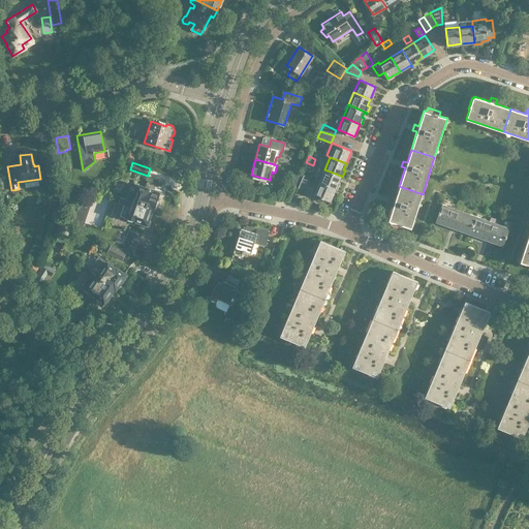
[(319,182),(338,189),(340,183),(338,182),(341,176),(324,169),(319,182)]
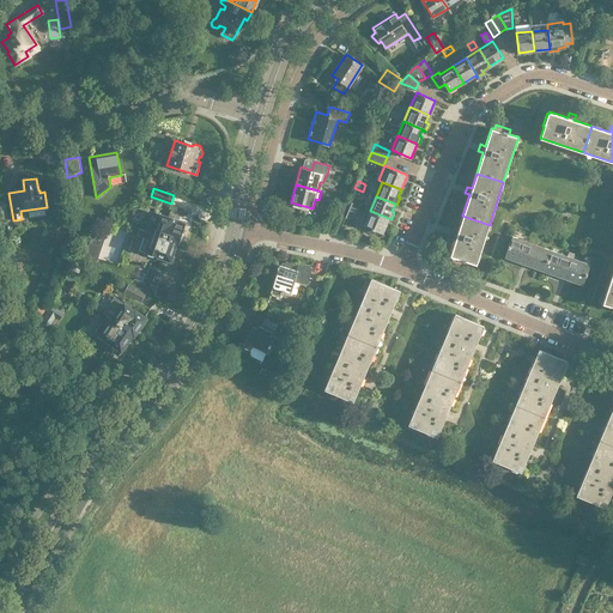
[(332,212),(341,217),(349,202),(338,198),(332,212)]
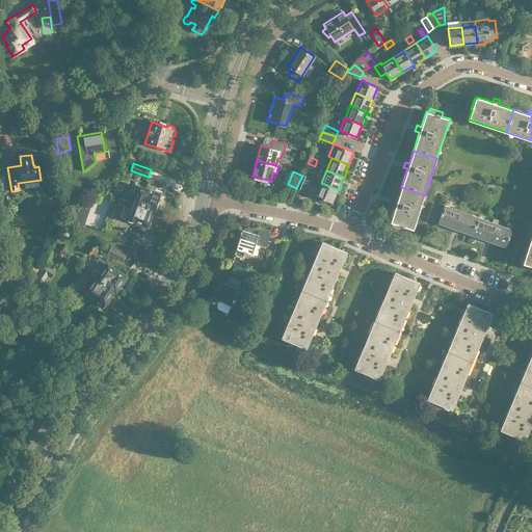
[(300,189),(307,191),(312,179),(306,176),(300,189)]
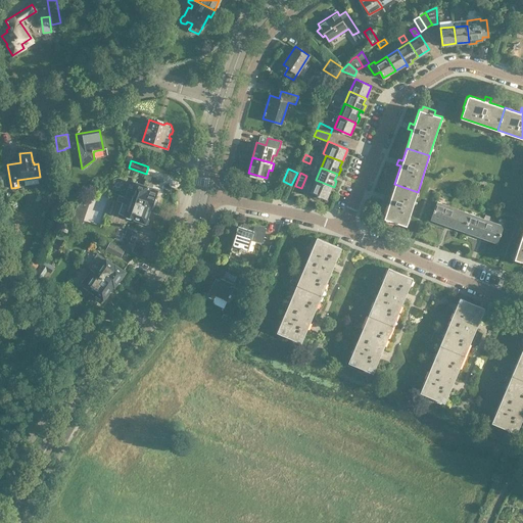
[(125,197),(151,206),(152,206),(157,191),(152,189),(143,186),(144,181),(136,178),(135,181),(130,179),(127,185),(129,186),(125,197)]
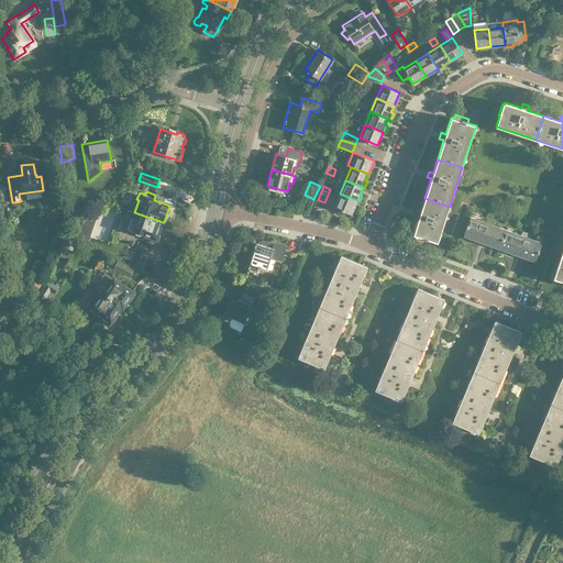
[(360,201),(340,194),(337,191),(331,206),(351,214),(356,201),(359,202),(360,201)]
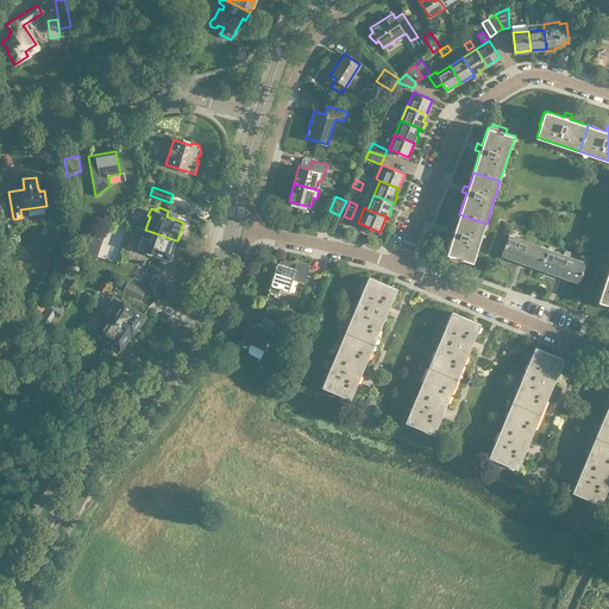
[(449,256),(463,261),(463,259),(473,263),(487,224),(459,214),(454,230),(450,227),(447,234),(453,236),(447,253),(450,255),(449,256)]
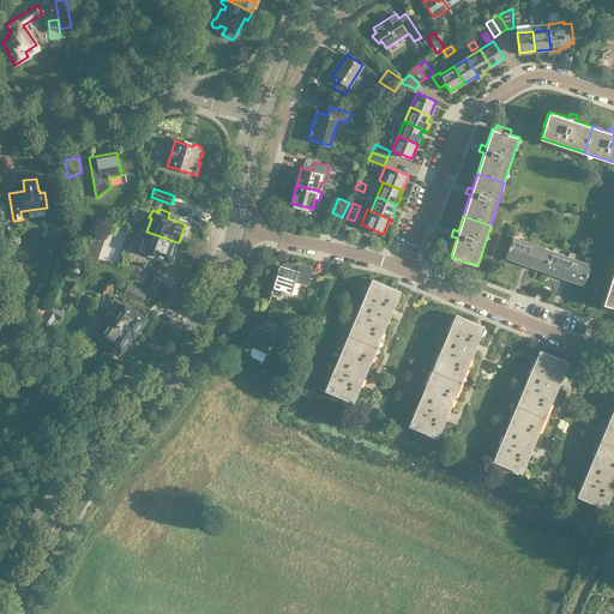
[(86,262),(88,262),(90,257),(96,259),(101,246),(100,246),(104,233),(101,232),(96,244),(84,239),(78,257),(86,262)]
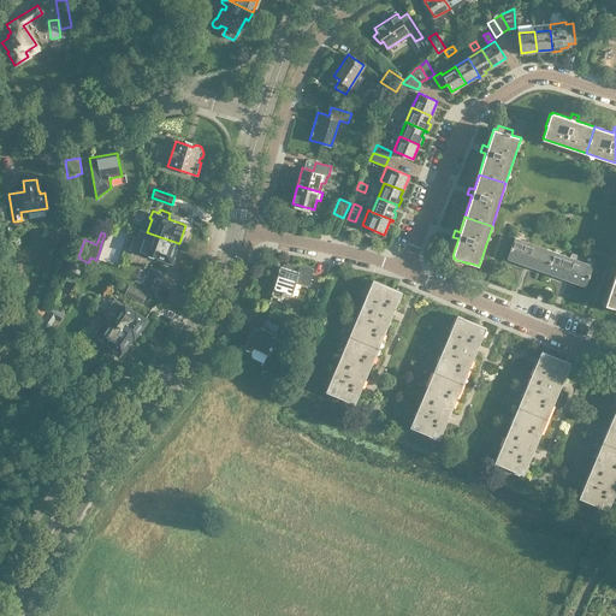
[(178,243),(147,232),(141,252),(171,262),(178,243)]
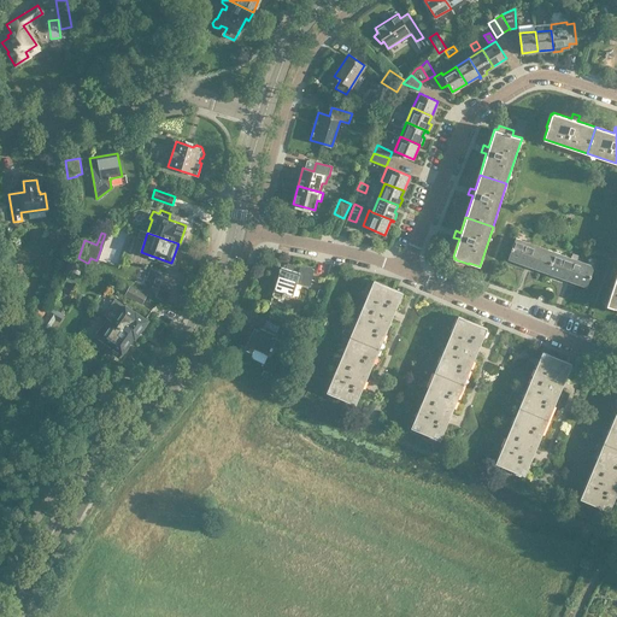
[(557,252),(516,238),(509,259),(550,274),(557,252)]
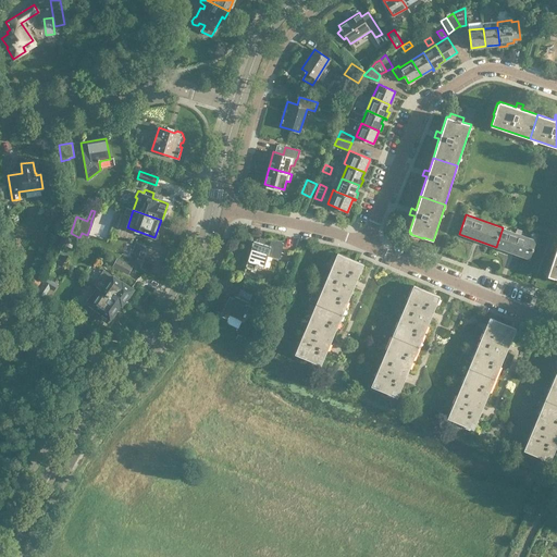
[(496,247),(530,259),(536,239),(503,227),(496,247)]
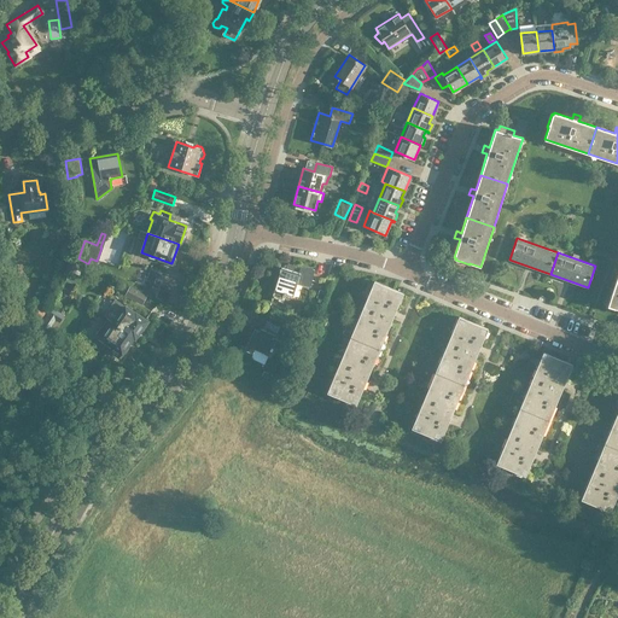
[(314,270),(302,267),(287,264),(287,269),(283,267),(275,290),(273,296),(283,299),(284,295),(287,296),(287,295),(293,297),(299,279),(303,280),(302,285),(312,287),(314,270)]
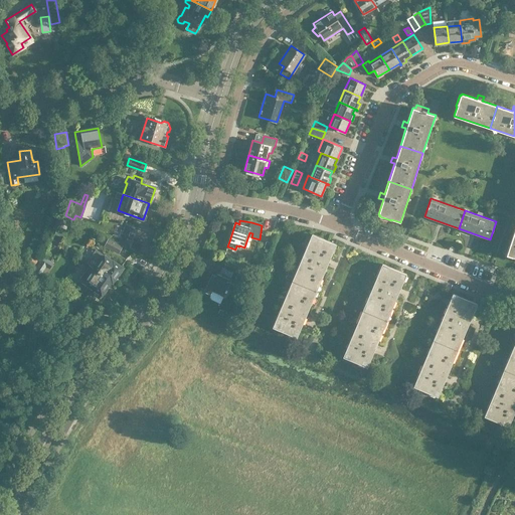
[(131,248),(138,228),(126,223),(119,242),(131,248)]
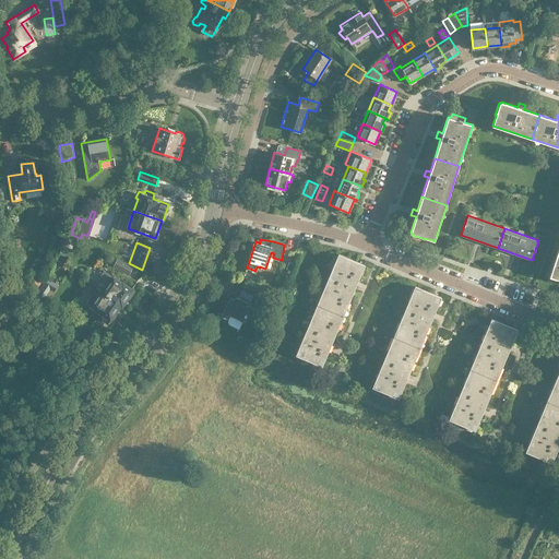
[(558,247),(549,276),(558,278),(558,247)]
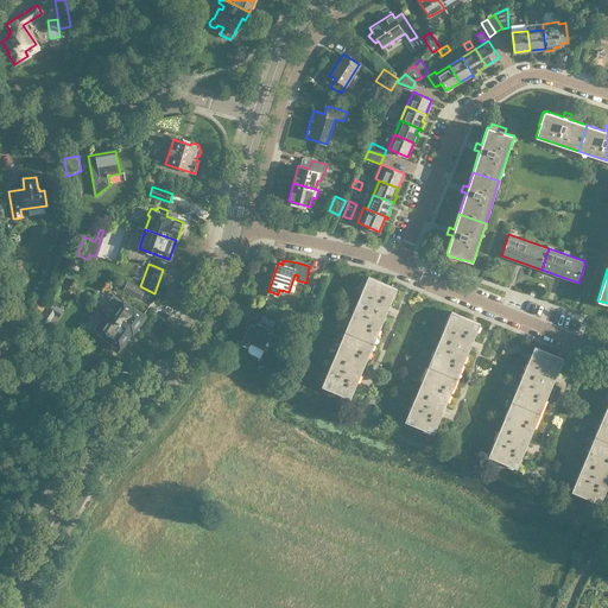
[(323,387),(350,399),(398,289),(369,277),(323,387)]
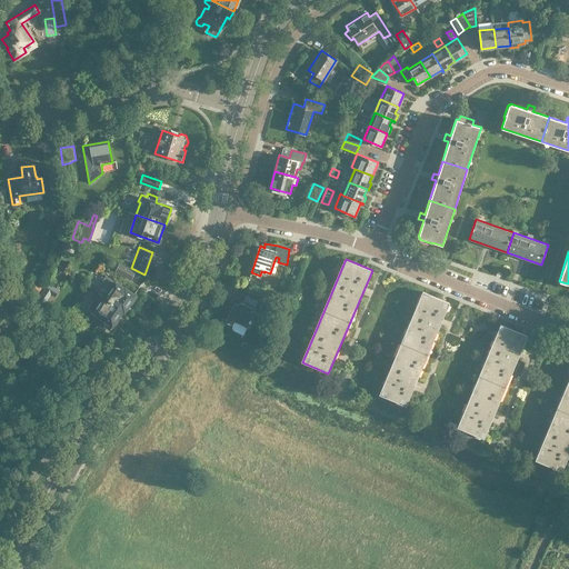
[(115,272),(130,281),(136,272),(119,263),(115,272)]
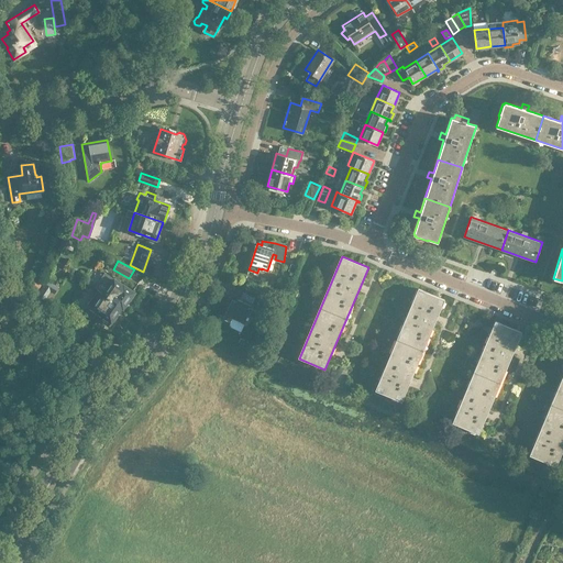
[(121,307),(123,308),(134,293),(123,285),(123,286),(105,273),(94,288),(97,290),(121,307)]
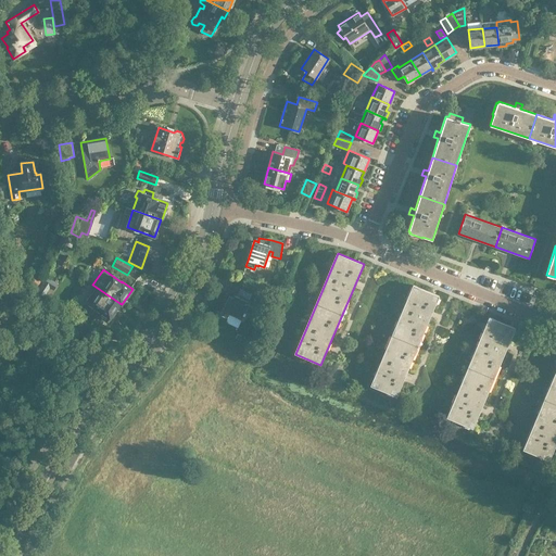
[(49,289),(52,292),(57,287),(46,278),(35,293),(42,298),(49,289)]
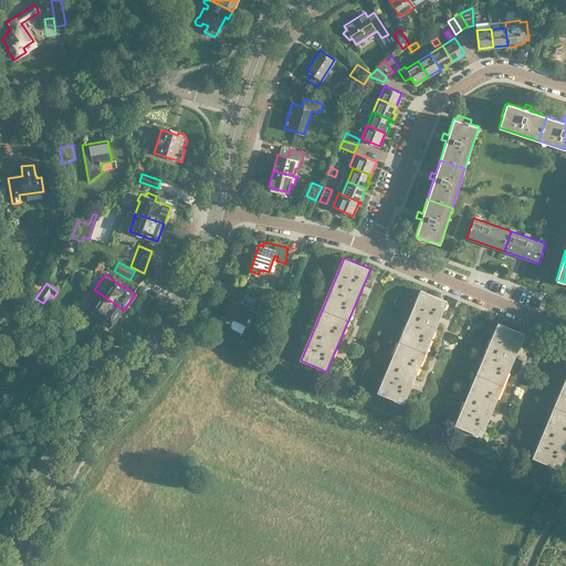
[(378,392),(405,404),(448,301),(420,290),(378,392)]
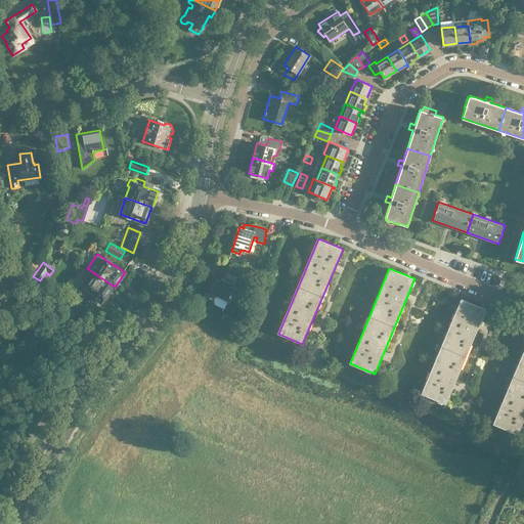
[(113,286),(90,270),(81,285),(94,294),(91,297),(101,303),(113,286)]
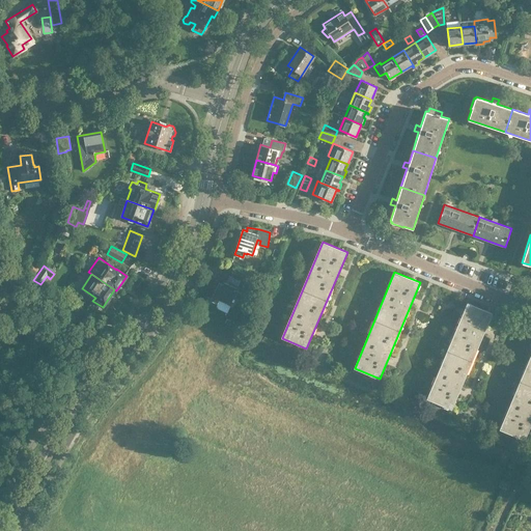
[(244,303),(253,283),(241,278),(236,287),(224,282),(223,284),(219,282),(210,301),(217,304),(219,300),(230,305),(234,298),(244,303)]
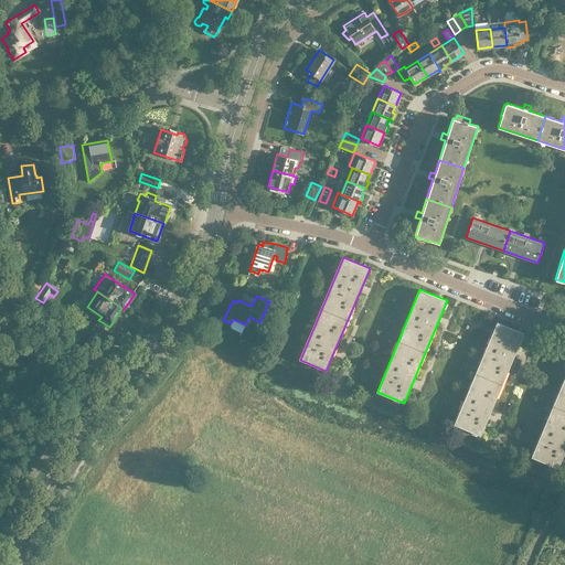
[(455,424),(481,436),(524,333),(498,322),(455,424)]
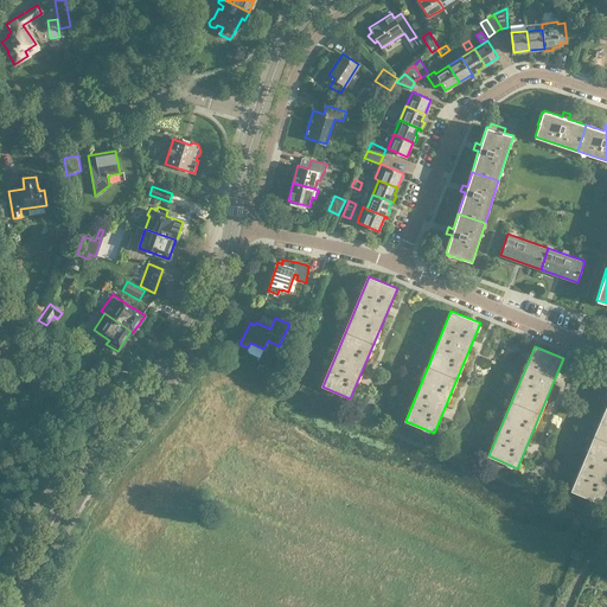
[(287,376),(295,379),(300,366),(293,363),(287,376)]
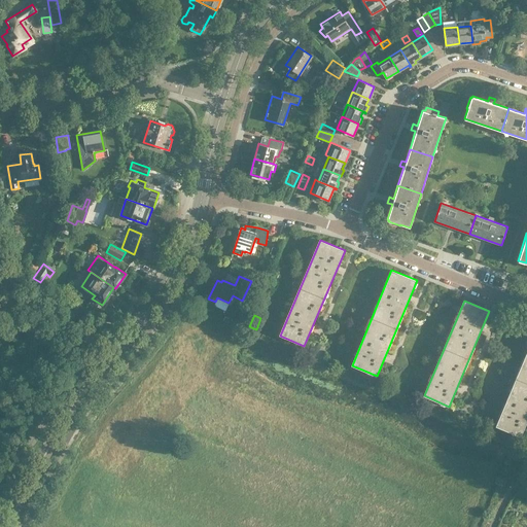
[(526,352),(496,426),(521,436),(526,421),(526,352)]
